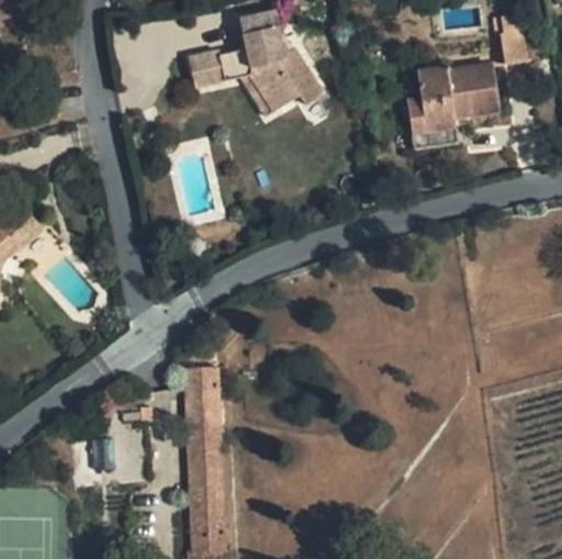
[(0,0),(0,14),(17,11),(13,0),(0,0)]
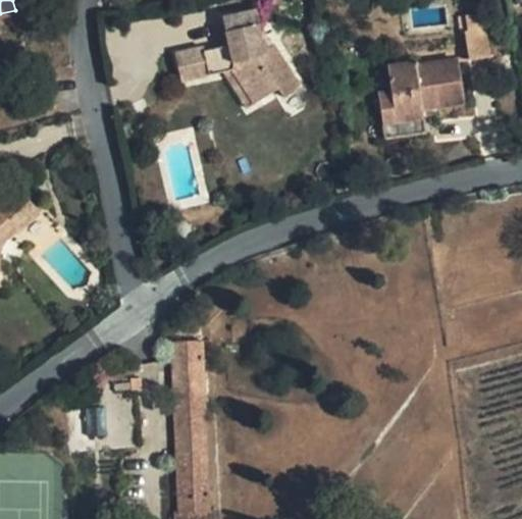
[(223,15),(226,32),(237,30),(240,43),(228,44),(203,49),(203,46),(174,51),(180,82),(225,73),(236,71),(258,102),(281,85),(288,93),(303,82),(274,43),(268,47),(261,37),(257,23),(260,22),(257,8),(223,15)]
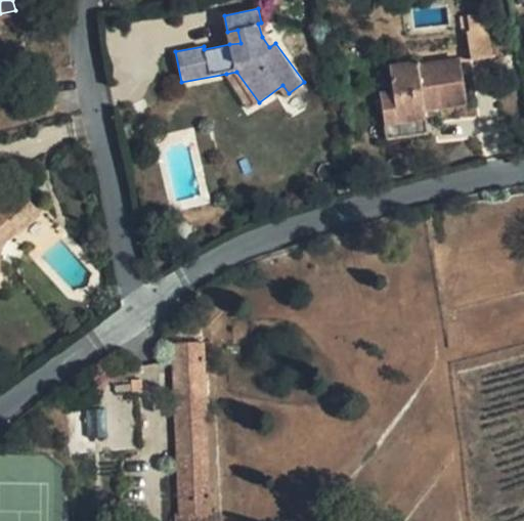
[(470,57),(491,54),(485,13),(460,16),(462,33),(467,32),(470,57)]
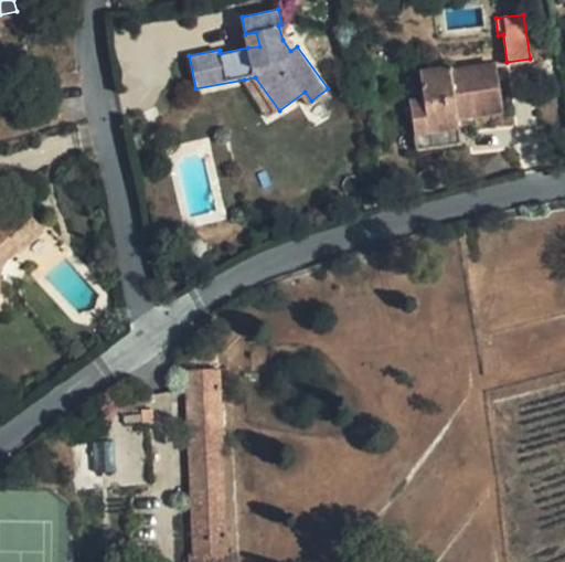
[(297,46),(281,24),(278,25),(283,40),(290,51),(297,46)]
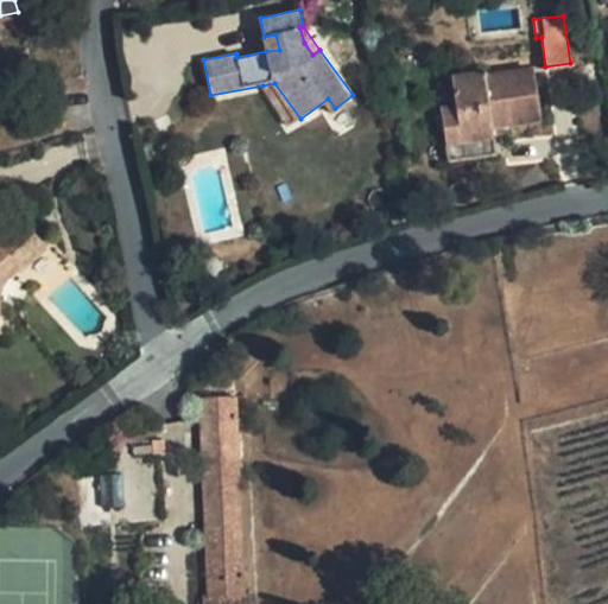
[(276,35),(264,37),(266,51),(279,50),(276,35)]
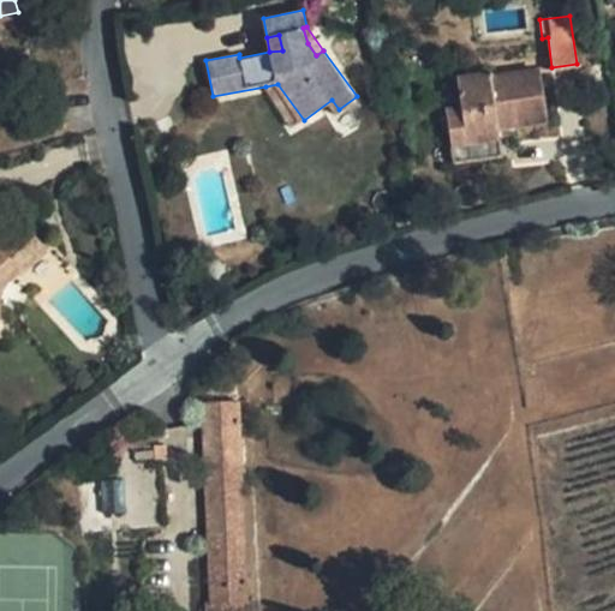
[(607,60),(577,64),(579,84),(609,81),(607,60)]
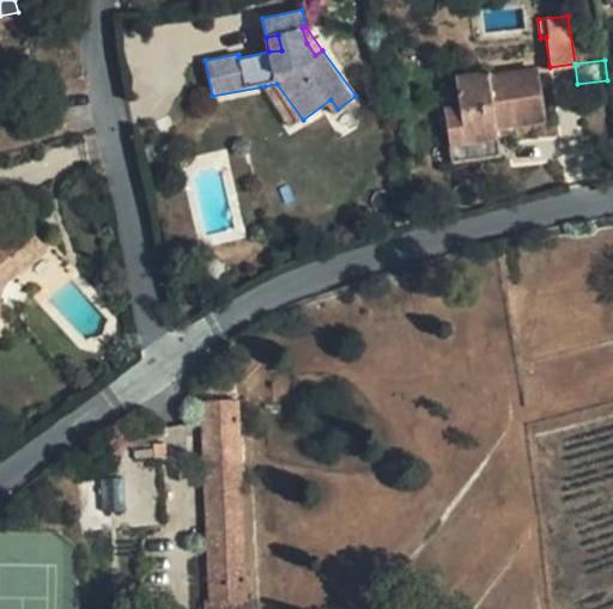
[(490,71),(454,75),(457,105),(444,107),(453,160),(499,154),(497,126),(544,120),(536,68),(490,74),(490,71)]
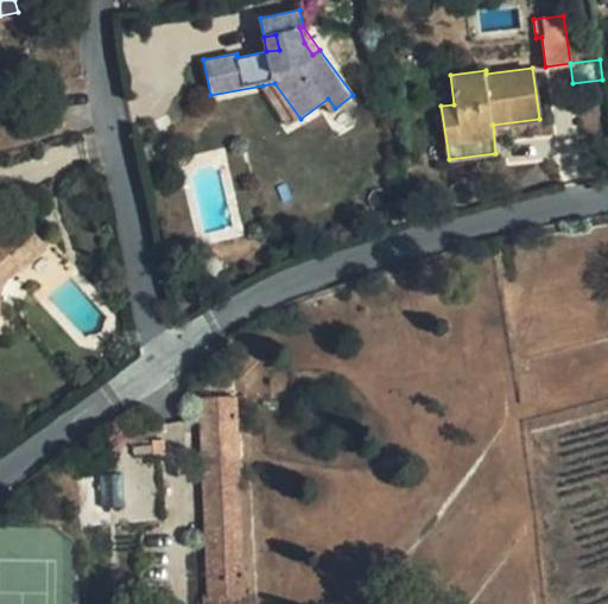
[(274,83),(263,86),(291,126),(301,119),(274,83)]
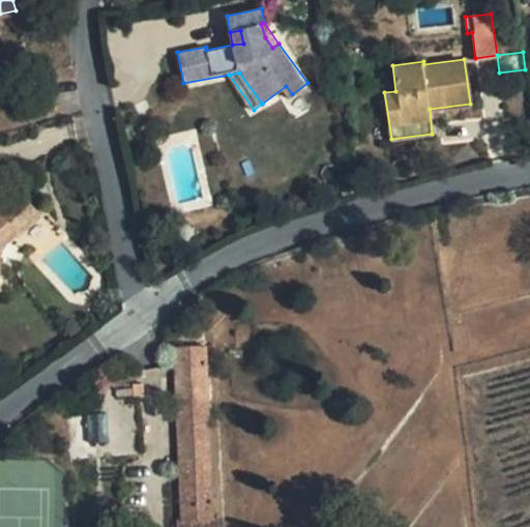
[(0,244),(11,234),(16,236),(38,215),(18,194),(8,202),(0,192),(0,244)]
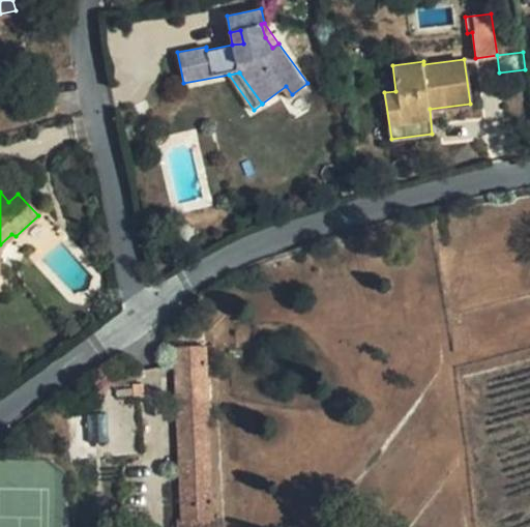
[(187,346),(187,340),(180,340),(180,347),(174,347),(175,411),(205,410),(203,345),(187,346)]
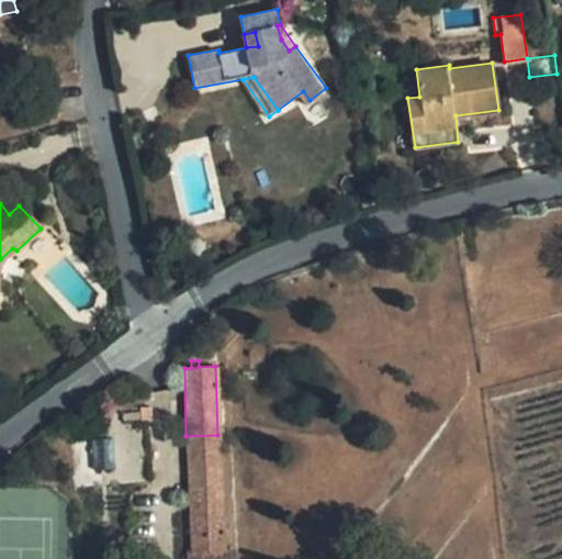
[(217,435),(186,436),(188,509),(221,507),(217,435)]
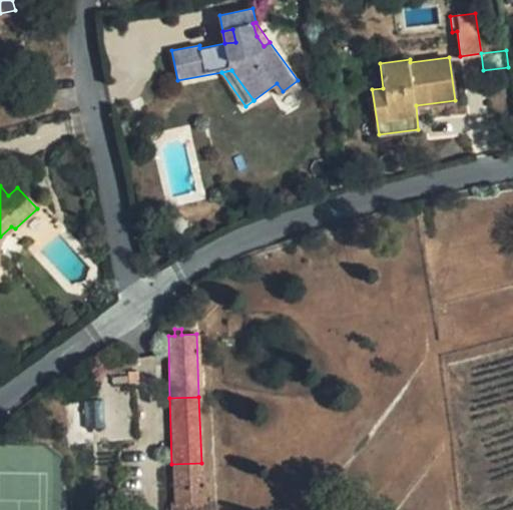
[(201,463),(171,464),(173,504),(168,504),(168,509),(211,509),(212,502),(203,502),(201,463)]
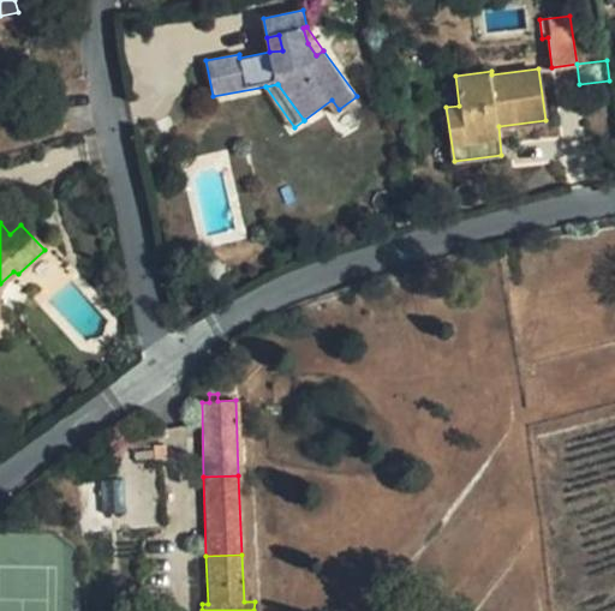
All buildings are outlined.
